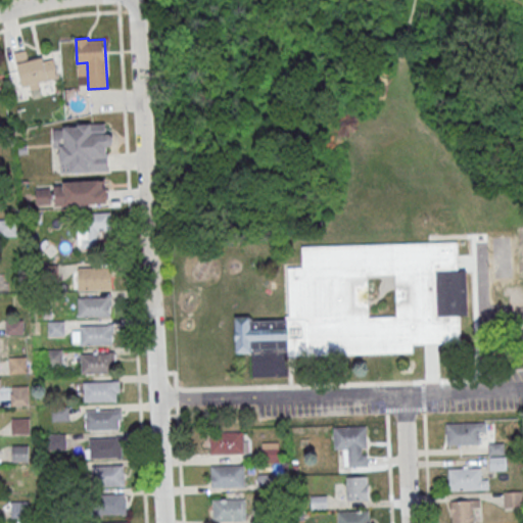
[(14,52),(21,89),(40,86),(39,82),(58,78),(54,55),(29,60),(27,50),(14,52)]
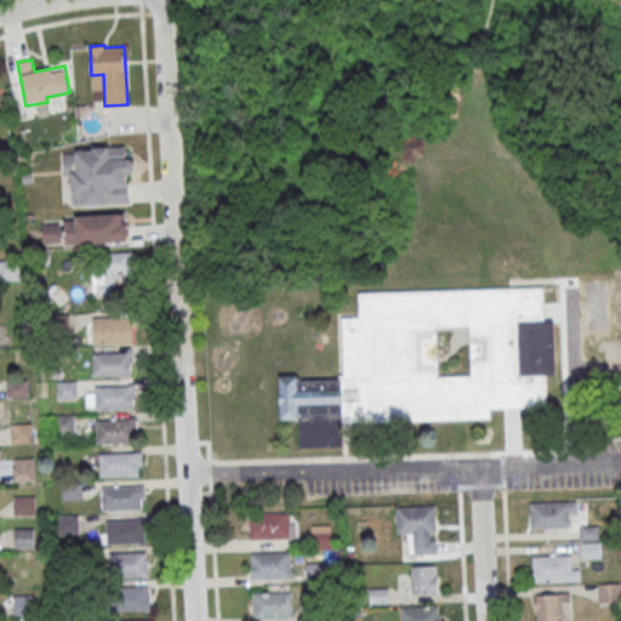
[(125,146),(129,201),(72,205),(72,199),(66,199),(63,154),(75,153),(75,151),(92,149),(92,147),(125,146)]
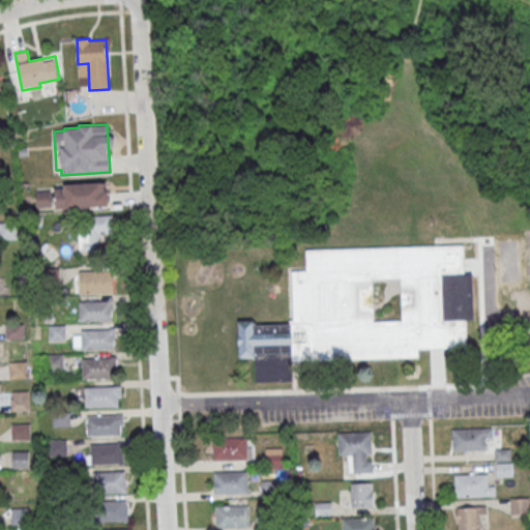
[(111,206),(110,183),(35,186),(36,209),(111,206)]
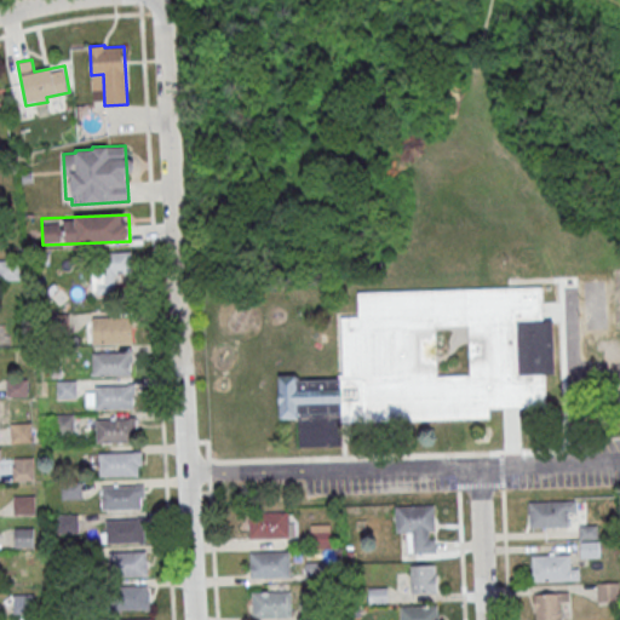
[(116,275),(133,275),(133,252),(93,252),(93,293),(116,293),(116,275)]
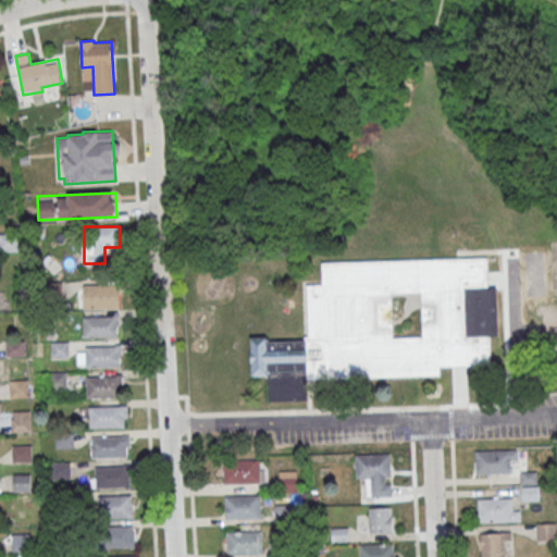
[(20,233),(0,233),(0,251),(20,251),(20,233)]
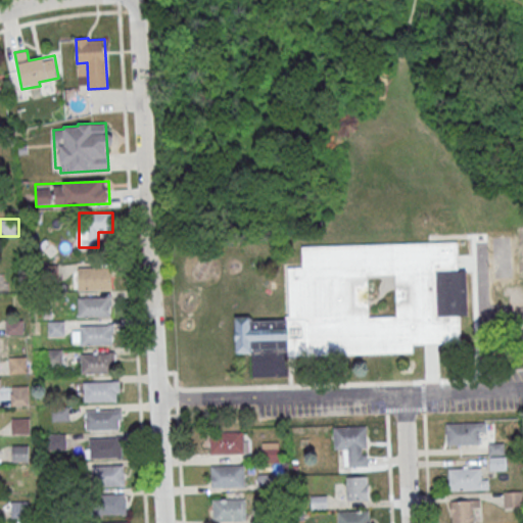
[(303,247),(458,242),(459,272),(467,272),(469,317),(461,317),(462,344),(414,345),(415,351),(289,355),(290,377),(254,378),(253,352),(238,352),(237,318),(252,317),(252,320),(290,319),(288,269),(303,268),(303,247)]
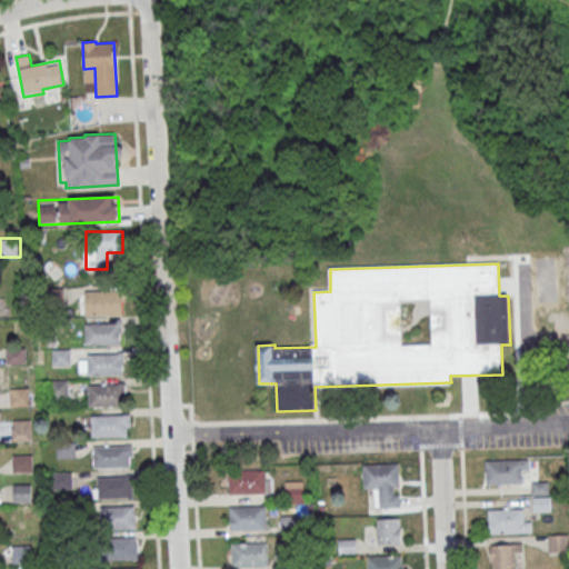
[(85,291),(120,290),(121,315),(86,316),(85,291)]
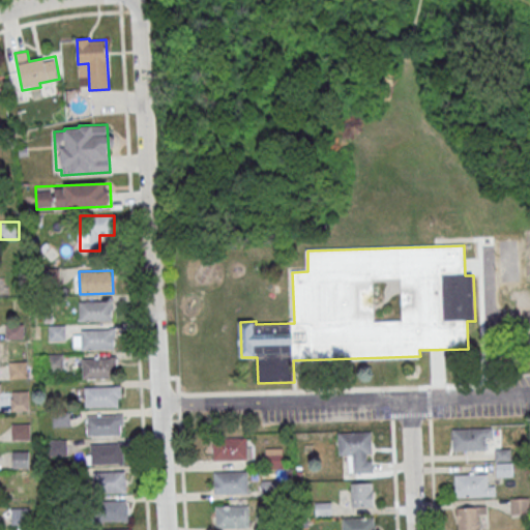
[(79,300),(112,300),(112,320),(79,321),(79,300)]
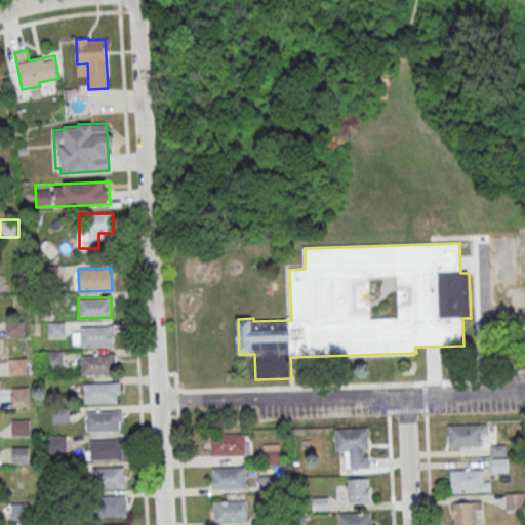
[(48,336),(65,336),(65,322),(48,322),(48,336)]
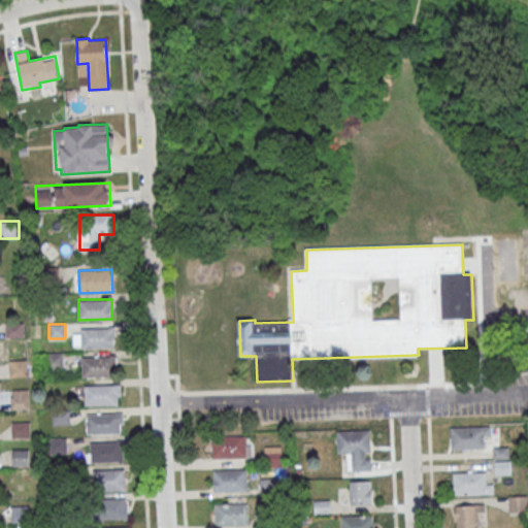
[(80,328),(113,328),(113,348),(80,349),(80,328)]
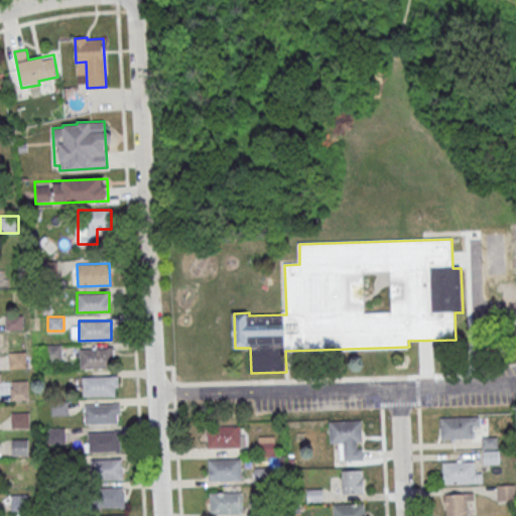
[(61,360),(61,344),(44,345),(44,360),(61,360)]
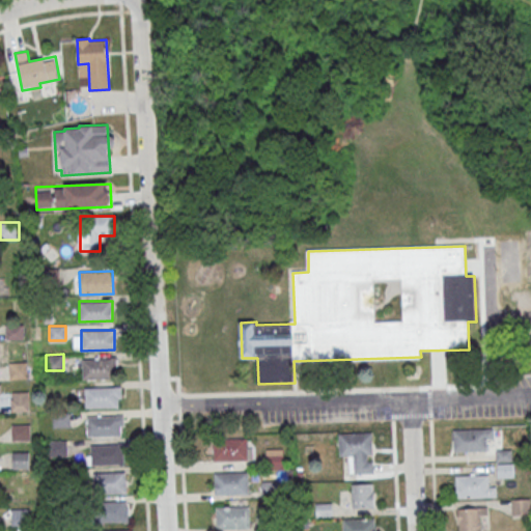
[(82,359),(115,358),(115,378),(82,379),(82,359)]
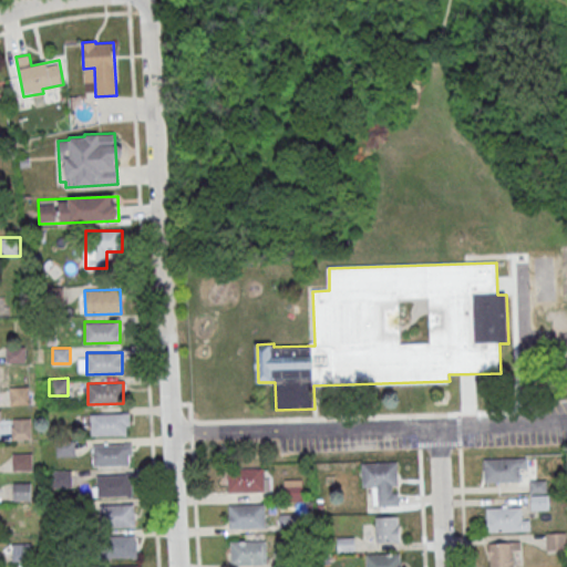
[(91,413),(126,413),(126,434),(91,435),(91,413)]
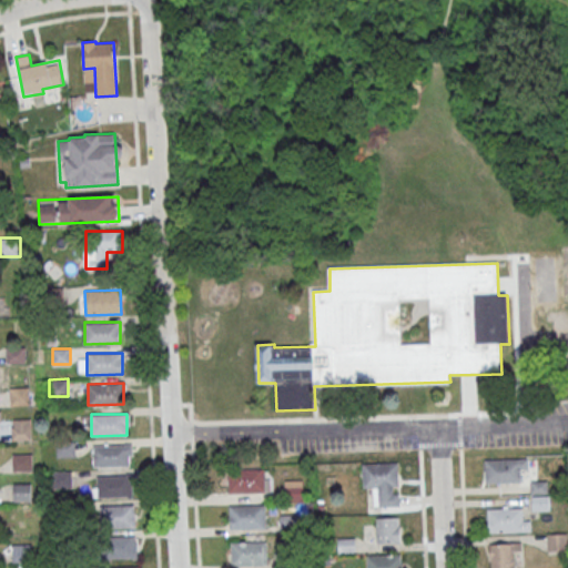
[(31,440),(31,418),(12,418),(12,440),(31,440)]
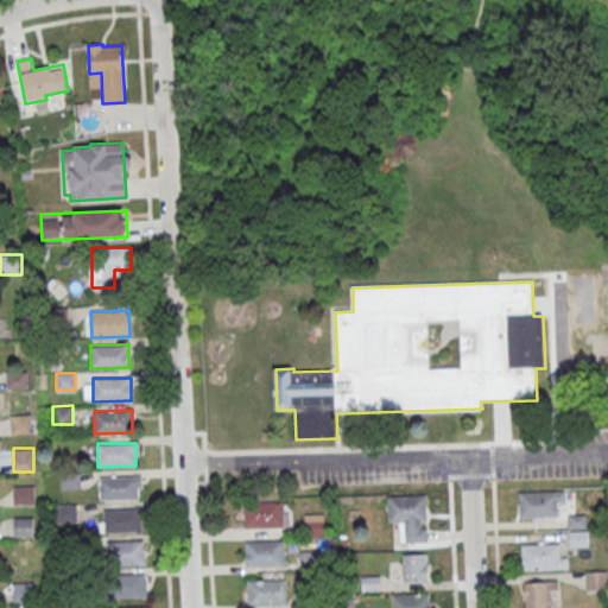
[(61,473),(61,488),(80,488),(80,473),(61,473)]
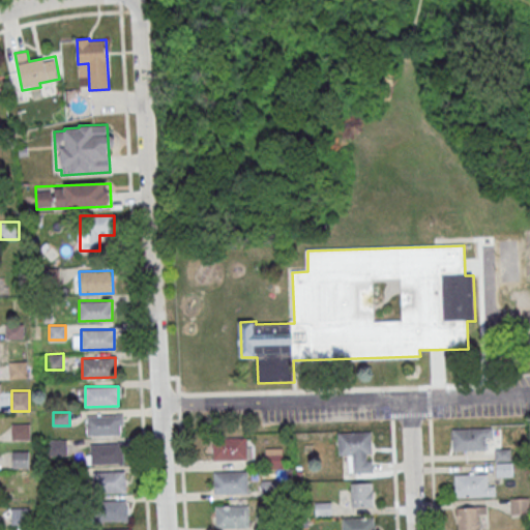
[(87,415),(120,414),(121,435),(88,435),(87,415)]
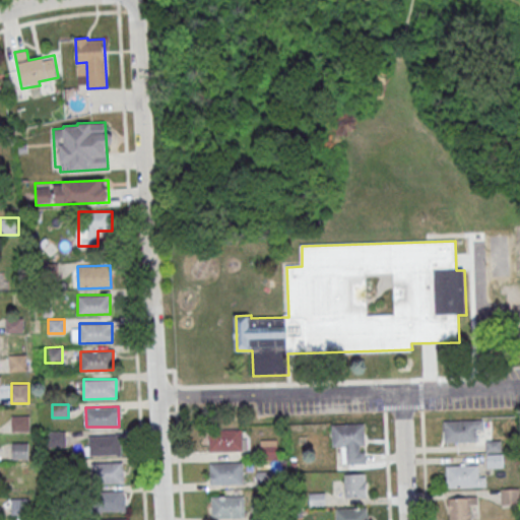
[(29,432),(29,415),(11,415),(11,432),(29,432)]
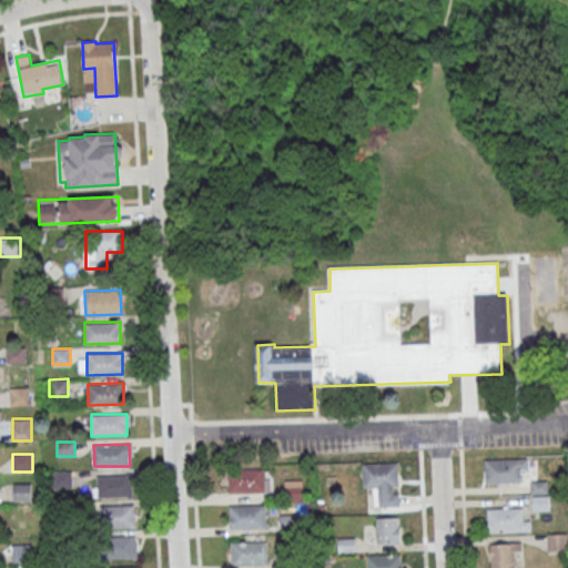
[(484,459),(528,458),(528,468),(519,468),(520,483),(485,484),(484,459)]
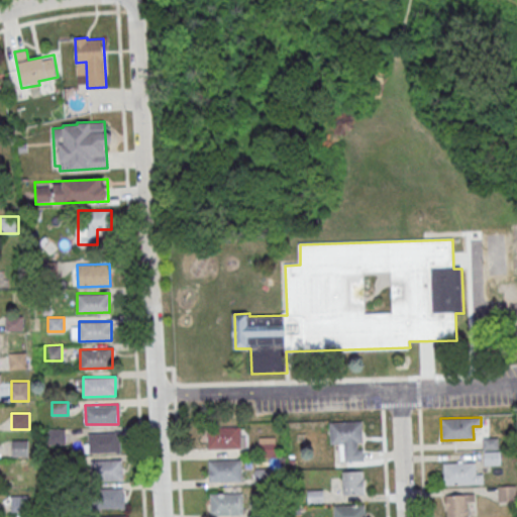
[(330,421),(330,443),(342,443),(342,460),(362,460),(362,421),(330,421)]
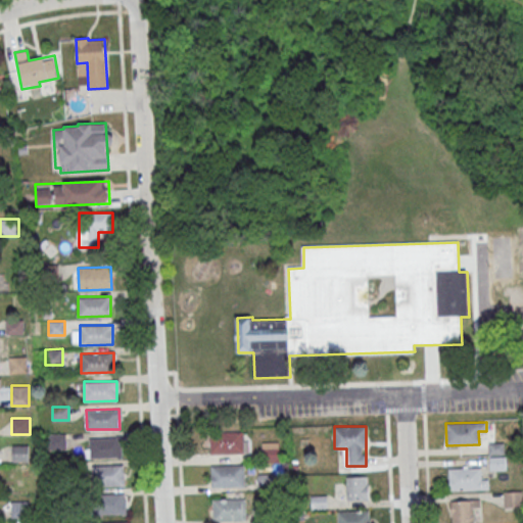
[(210,431),(242,431),(243,453),(210,454),(210,431)]
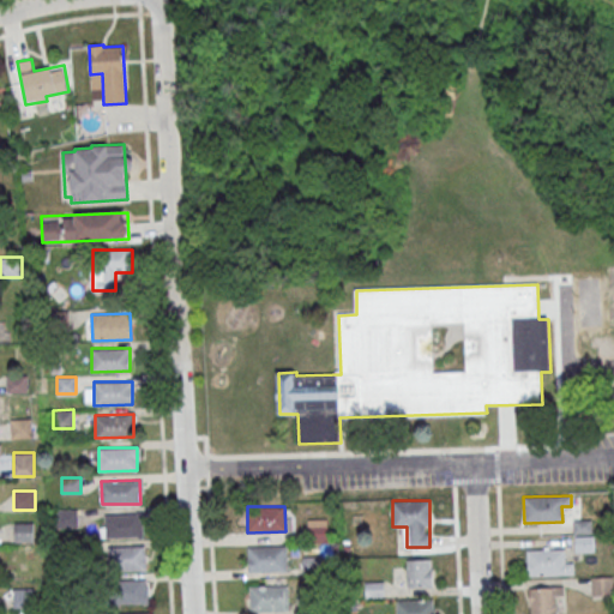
[(78,525),(77,510),(58,510),(58,527),(78,525)]
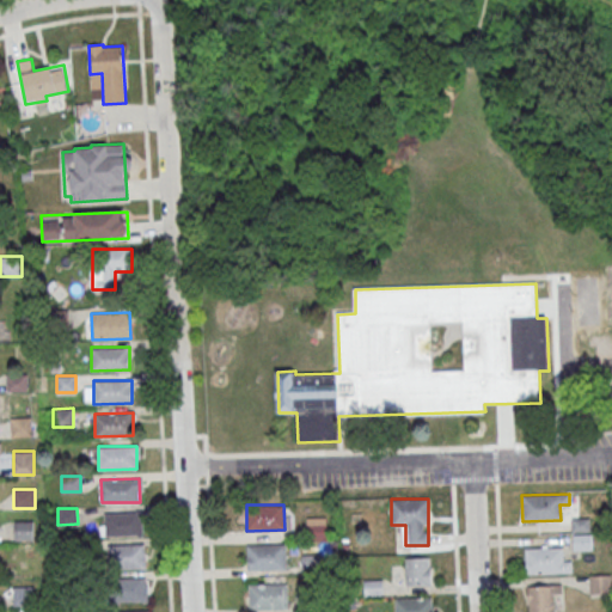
[(104,513),(142,512),(142,534),(104,536),(104,513)]
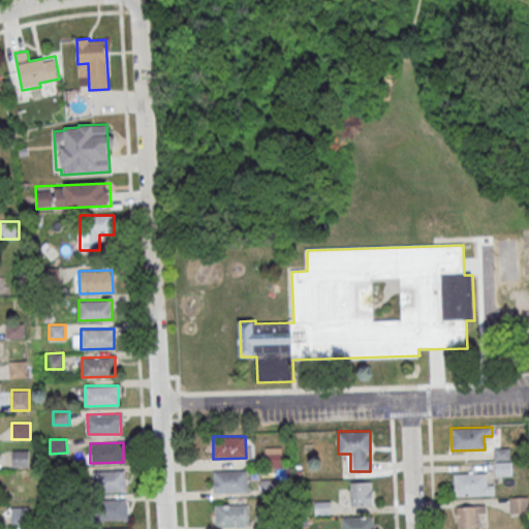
[(282,446),(265,446),(265,467),(282,467),(282,446)]
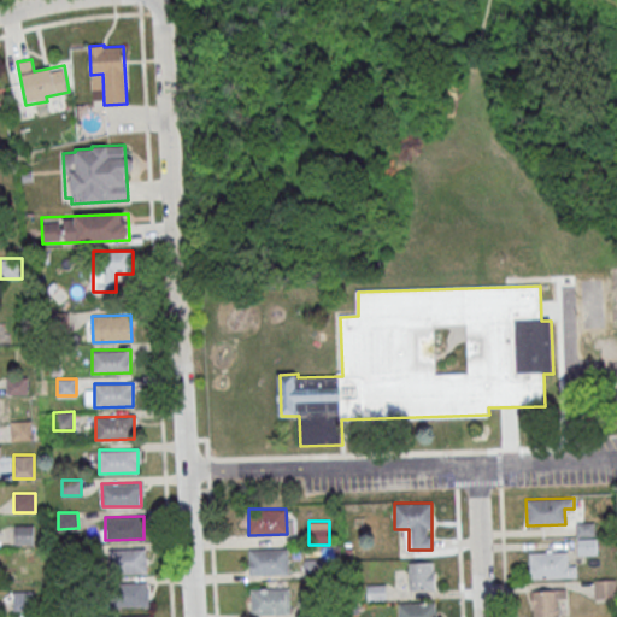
[(595,554),(595,523),(577,523),(577,554),(595,554)]
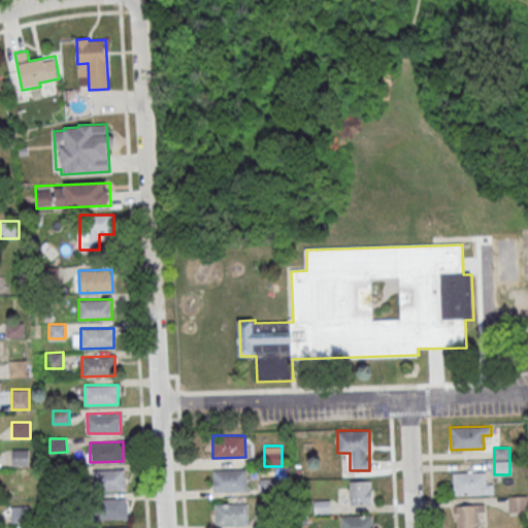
[(93,469),(126,468),(126,488),(93,489),(93,469)]
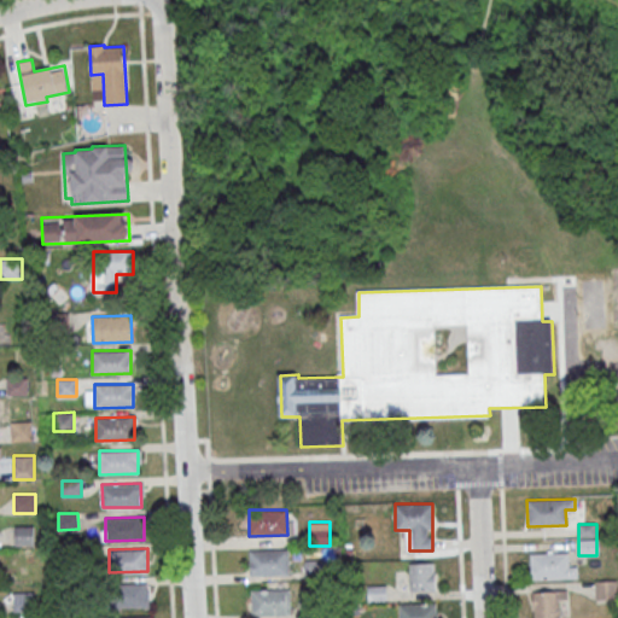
[(250,548),(287,548),(289,573),(250,575),(250,548)]
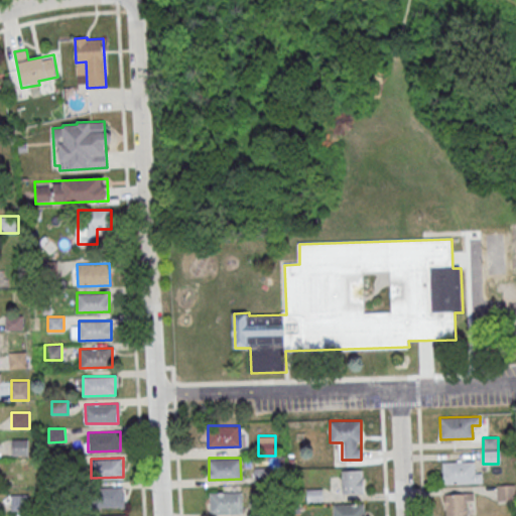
[(442,462),(475,461),(476,473),(482,473),(482,482),(443,483),(442,462)]
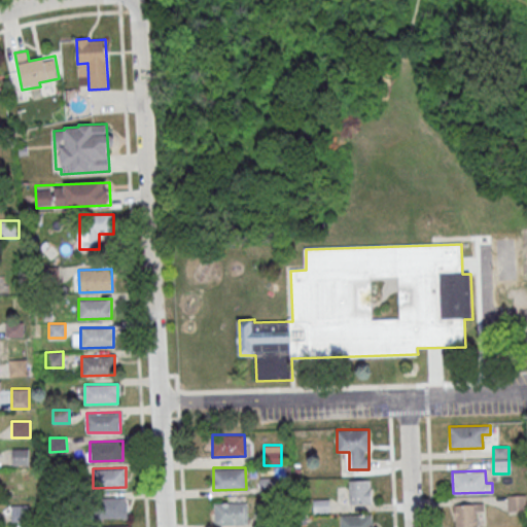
[(275,493),(275,478),(260,478),(260,493),(275,493)]
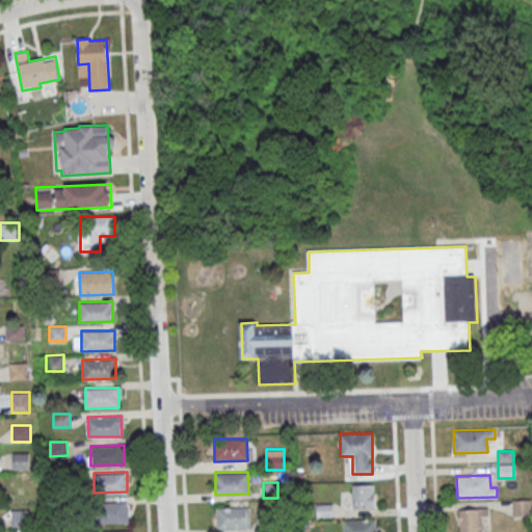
[(375,509),(374,484),(352,484),(352,509),(375,509)]
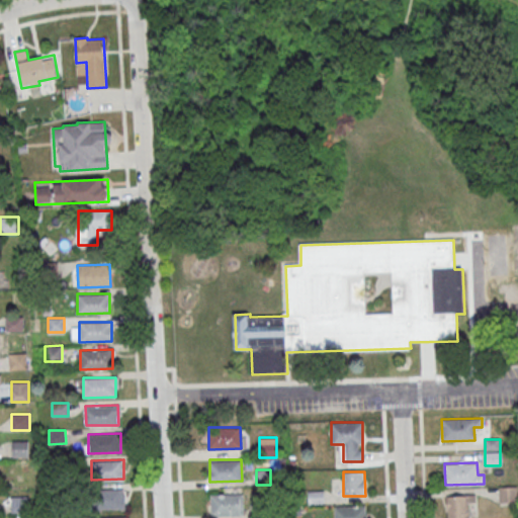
[(500,502),(515,502),(515,487),(500,487),(500,502)]
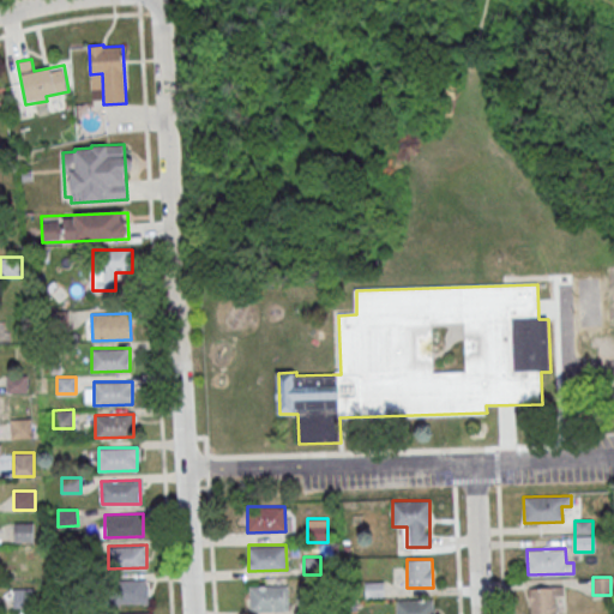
[(108,581),(146,579),(146,603),(109,603),(108,581)]
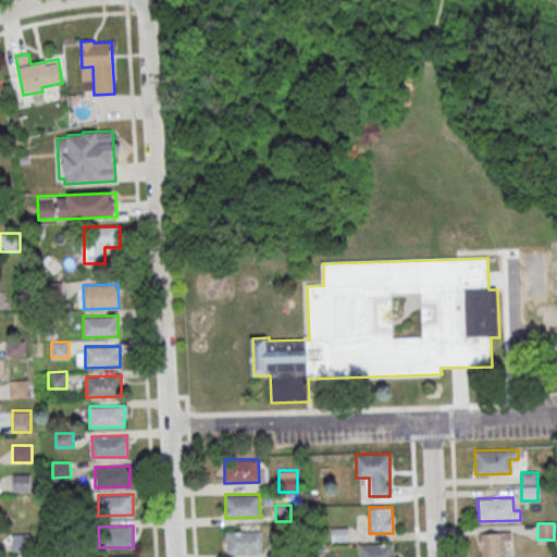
[(226,531),(261,530),(261,554),(226,555),(226,531)]
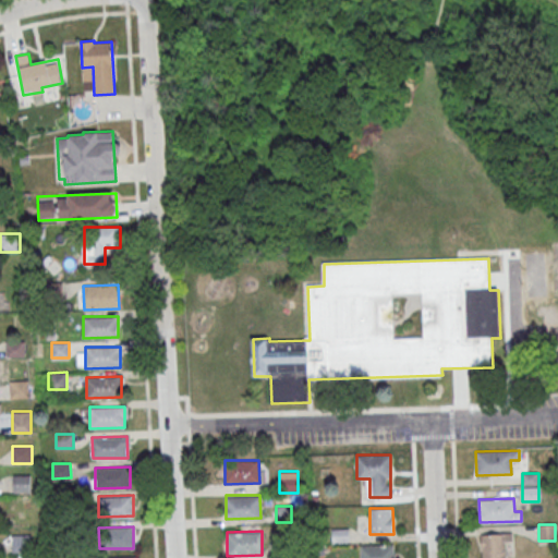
[(502,557),(504,545),(512,545),(512,533),(482,533),(481,557),(502,557)]
